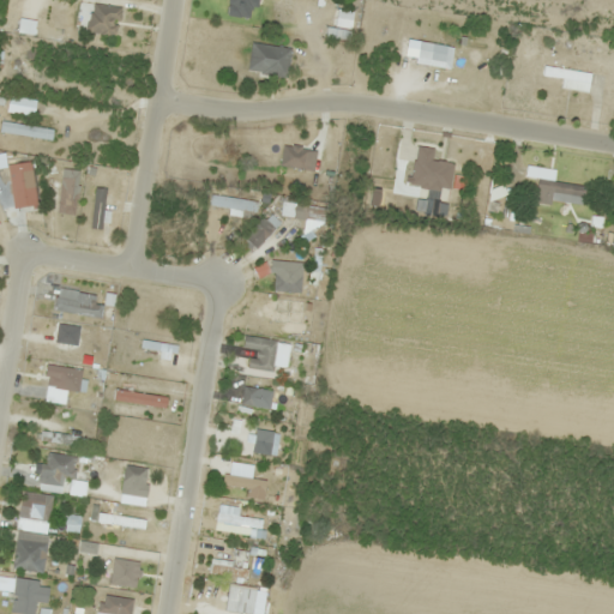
[(68,0),(56,0),(54,36),(66,36),(68,0)]
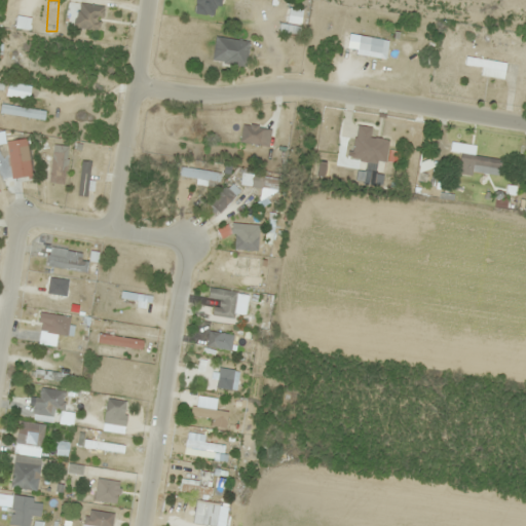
[(76,30),(102,32),(103,5),(77,3),(76,30)]
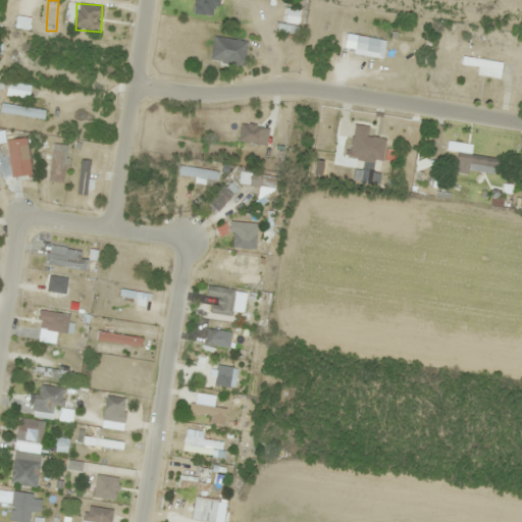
[(248,42),(214,36),(210,60),(244,66),(248,42)]
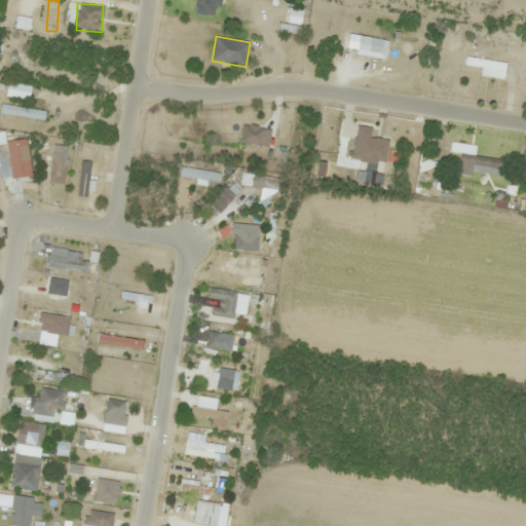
[(382,39),(371,38),(369,52),(381,53),(382,39)]
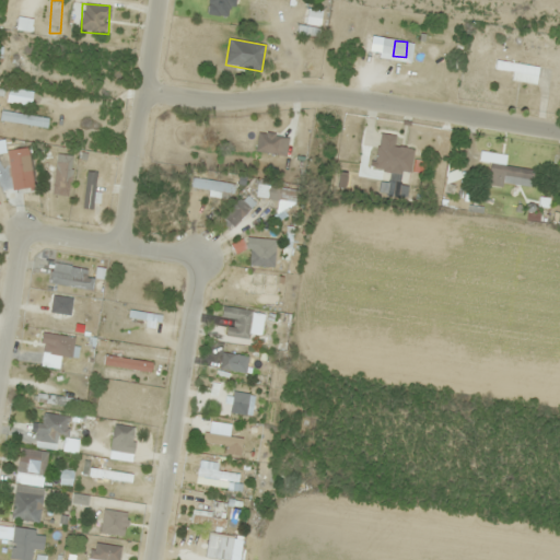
[(494,69),(512,72),(511,81),(537,84),(539,66),(513,62),(513,56),(497,54),(494,69)]
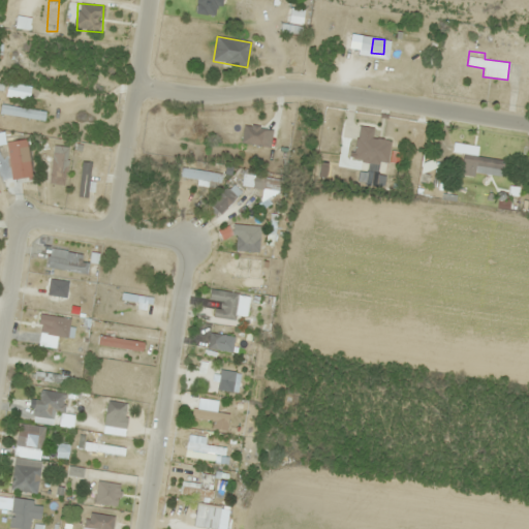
[(45,113),(2,104),(0,113),(44,121),(45,113)]
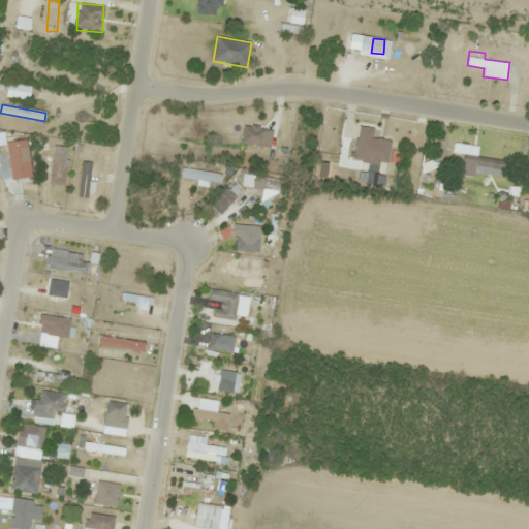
[(373,137),(374,127),(358,125),(353,160),(389,164),(392,141),(373,137)]
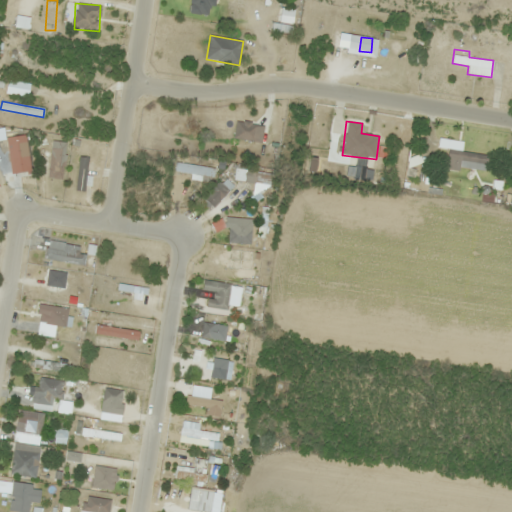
[(489,156),(461,151),(463,142),(439,138),(437,148),(449,150),(447,160),(487,168),(489,156)]
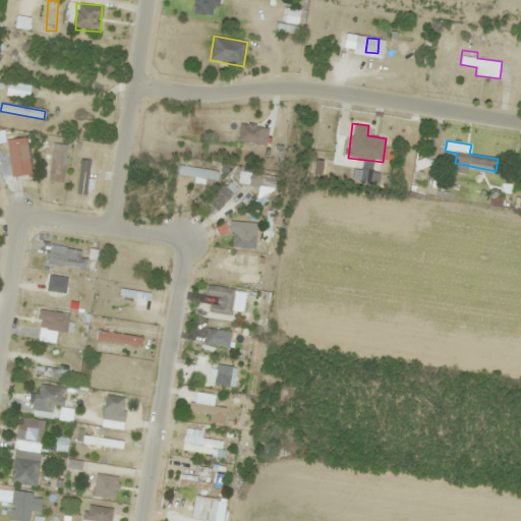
[(51,181),(65,181),(65,145),(51,145),(51,181)]
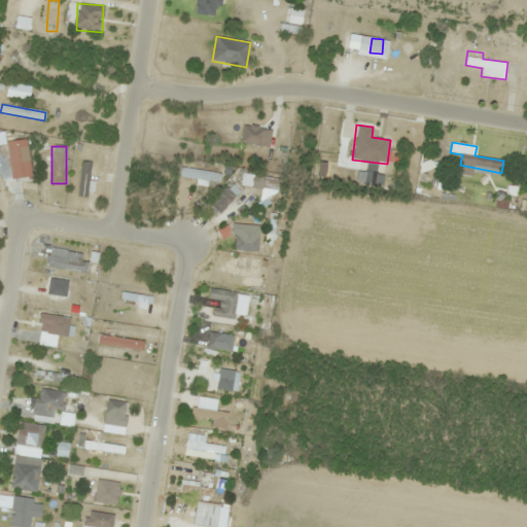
[(21,148),(24,186),(32,185),(29,147),(21,148)]
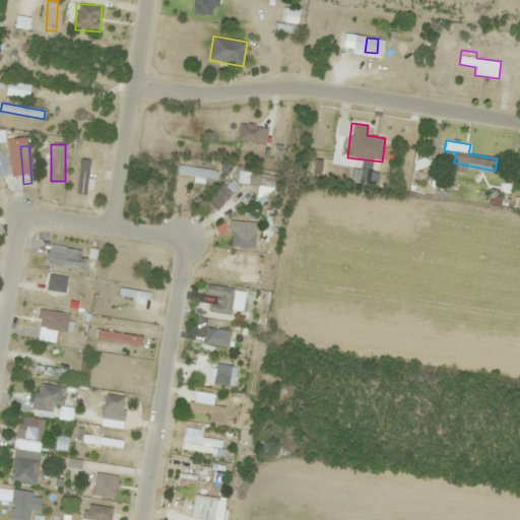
[(77,193),(87,194),(89,160),(79,160),(77,193)]
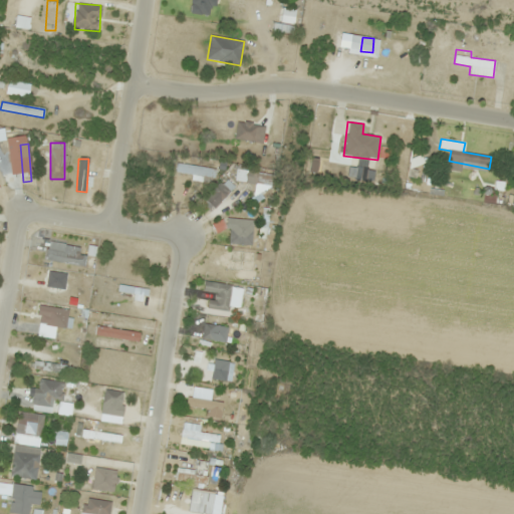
[(205,198),(215,208),(235,188),(225,178),(205,198)]
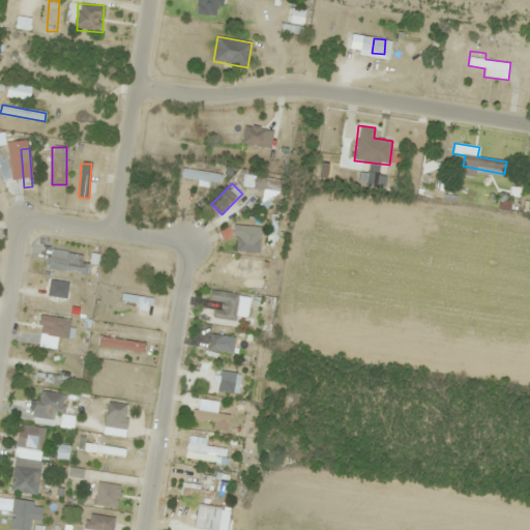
[(260,235),(237,235),(237,252),(260,252),(260,235)]
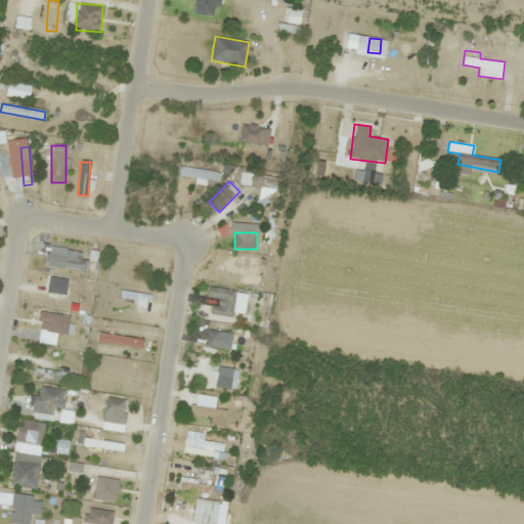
[(82,253),(67,250),(66,257),(48,254),(46,264),(86,272),(88,261),(80,259),(82,253)]
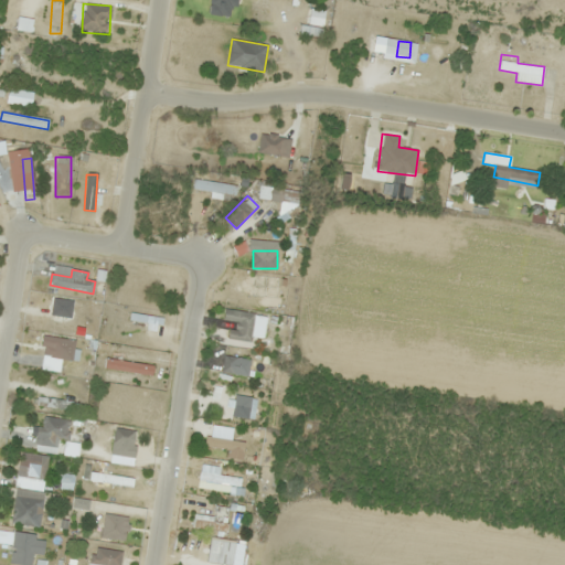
[(45,331),(85,333),(85,323),(45,322),(45,331)]
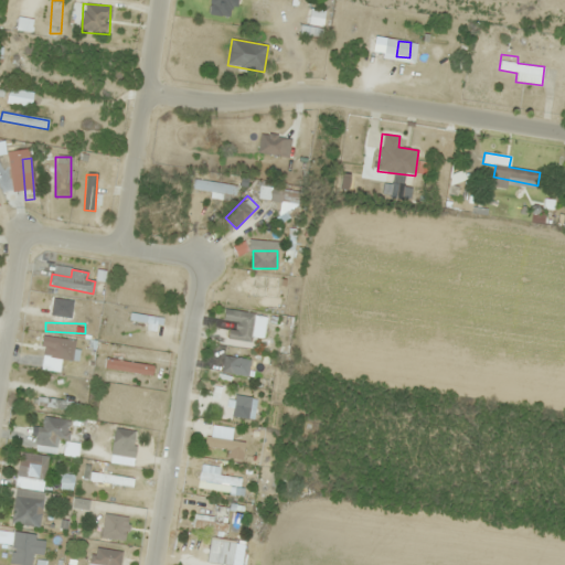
[(72,379),(76,368),(41,354),(36,365),(72,379)]
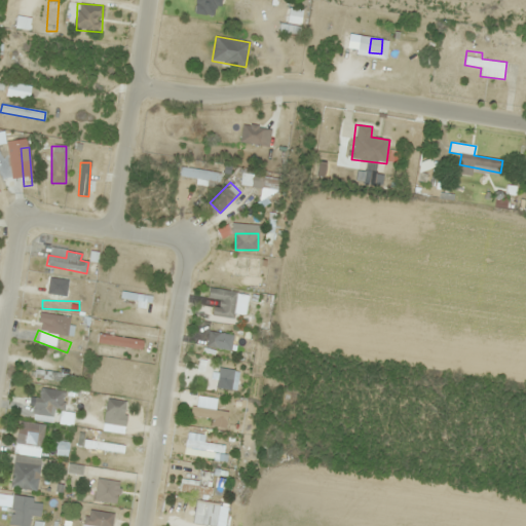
[(207,347),(220,348),(222,333),(209,331),(207,347)]
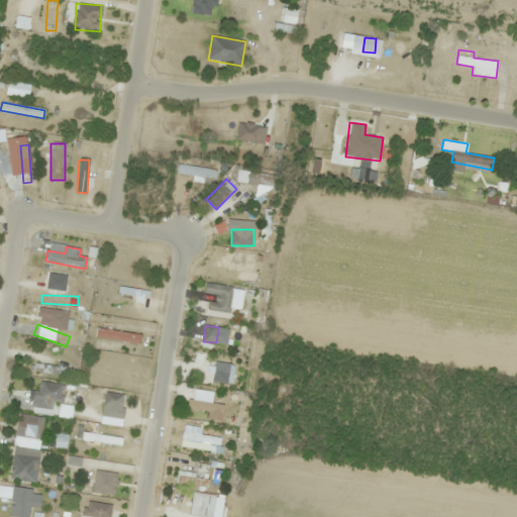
[(60,374),(61,367),(34,365),(34,372),(60,374)]
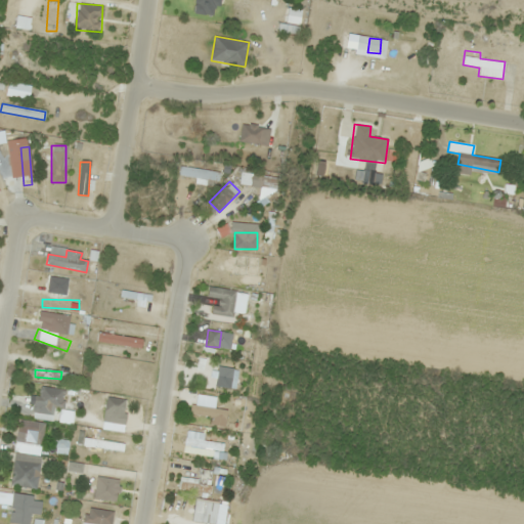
[(232,378),(194,370),(193,374),(204,376),(203,381),(230,386),(232,378)]
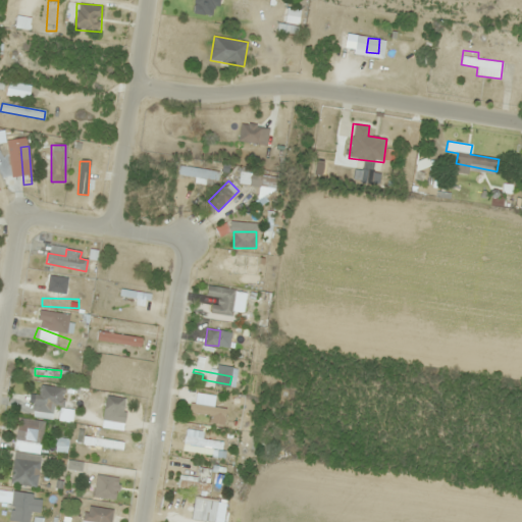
[(34,403),(44,406),(43,410),(58,415),(66,392),(40,383),(34,403)]
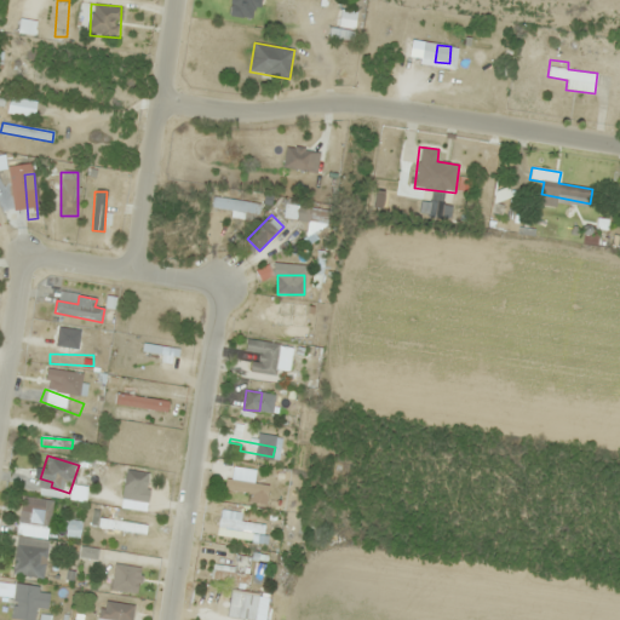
[(145,493),(149,475),(127,470),(124,488),(145,493)]
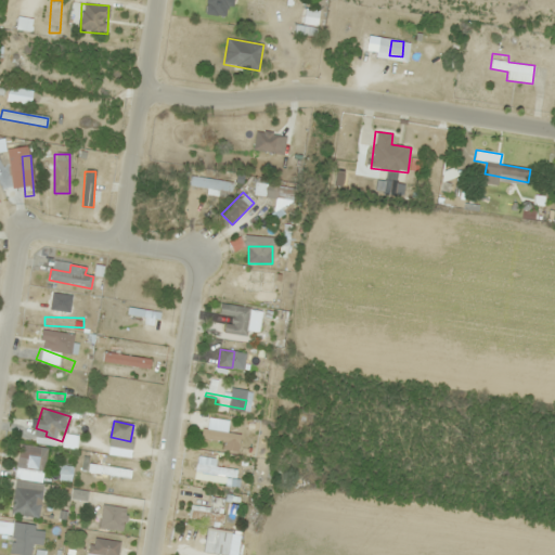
[(201,436),(239,447),(241,437),(204,426),(201,436)]
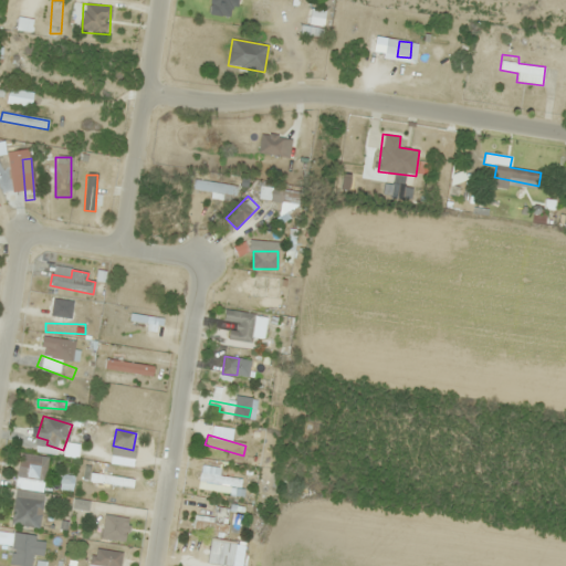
[(11,524),(39,528),(43,494),(38,493),(42,457),(20,453),(11,524)]
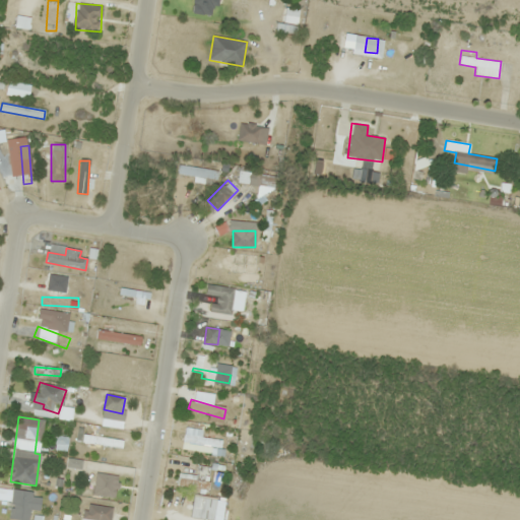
[(124,447),(125,439),(91,431),(89,440),(124,447)]
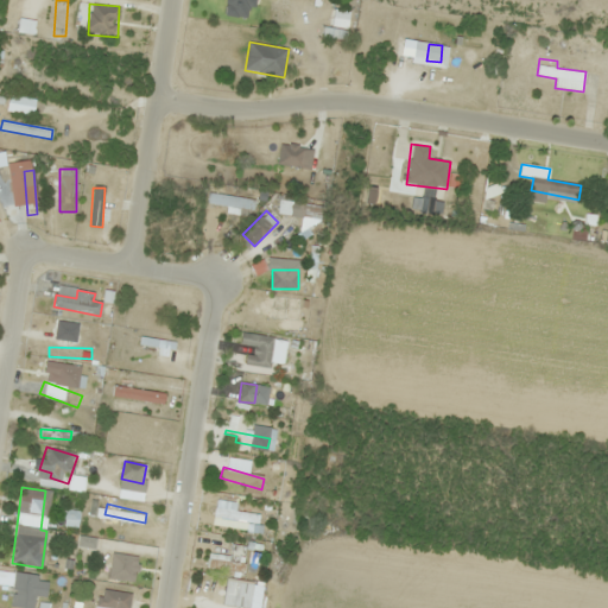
[(260,517),(216,507),(214,515),(258,526),(260,517)]
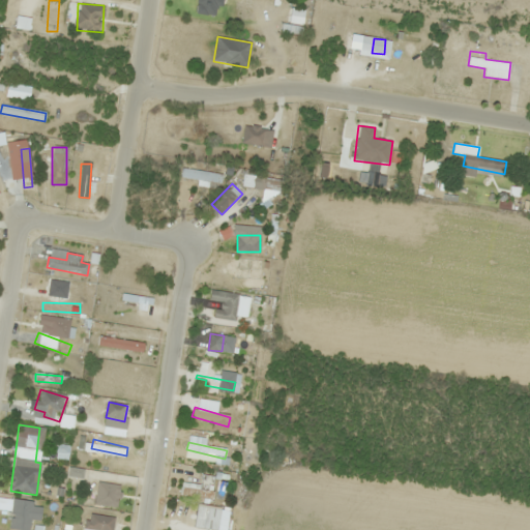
[(181,496),(214,500),(215,489),(182,486),(181,496)]
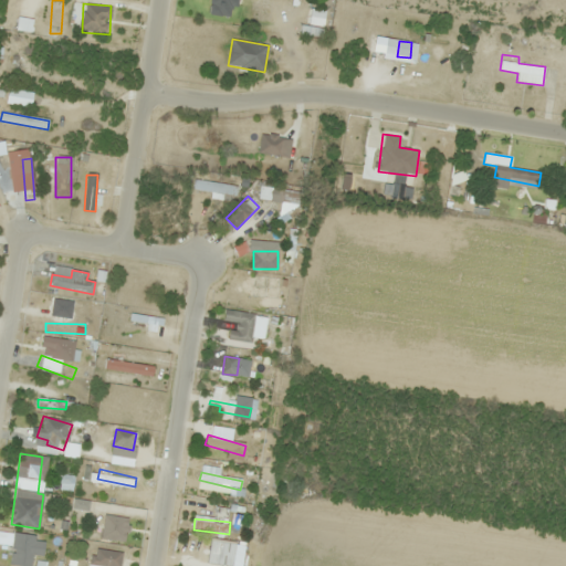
[(33,565),(34,555),(44,555),(45,536),(0,534),(0,545),(13,546),(13,565),(33,565)]
